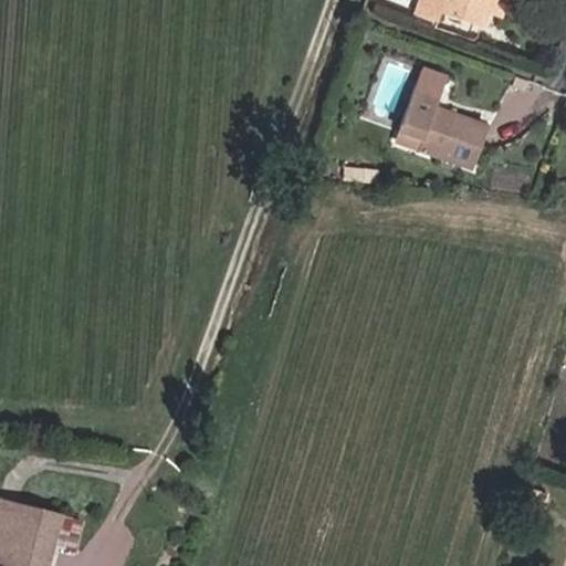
[(490,0),(420,0),(419,4),(481,27),(485,14),(490,0)]
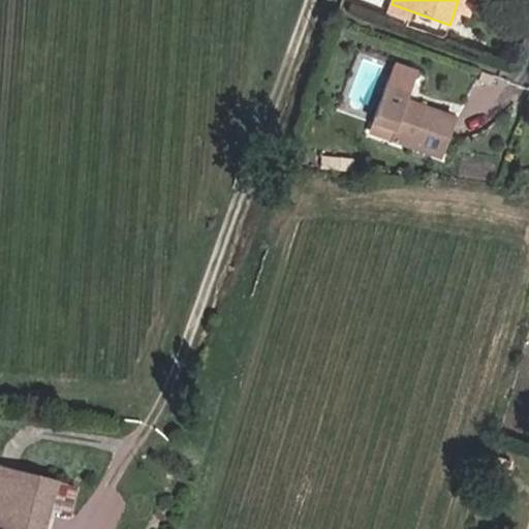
[(468,19),(474,0),(458,0),(454,13),(468,19)]
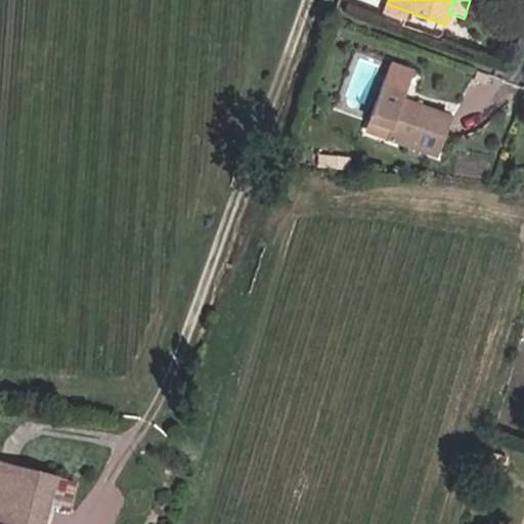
[(400,104),(410,76),(388,68),(367,122),(390,130),(387,138),(437,158),(449,123),(400,104)]
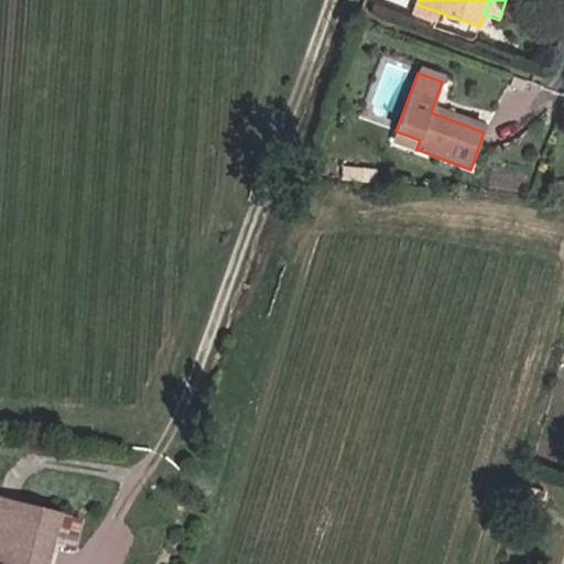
[(0,563),(45,563),(53,542),(76,549),(84,520),(62,513),(9,500),(0,497),(0,563)]
